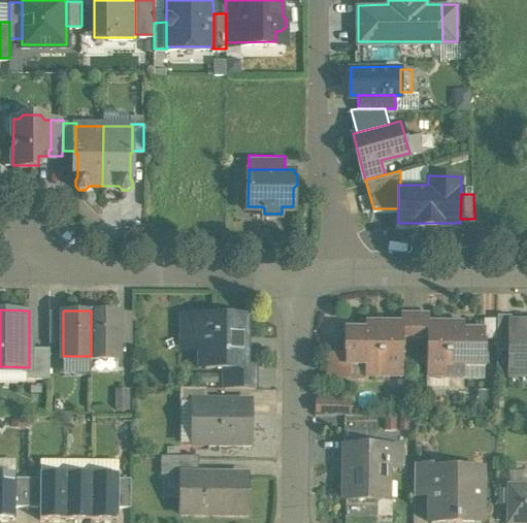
[(120,312),(91,311),(91,356),(119,356),(119,339),(120,313),(120,312)]
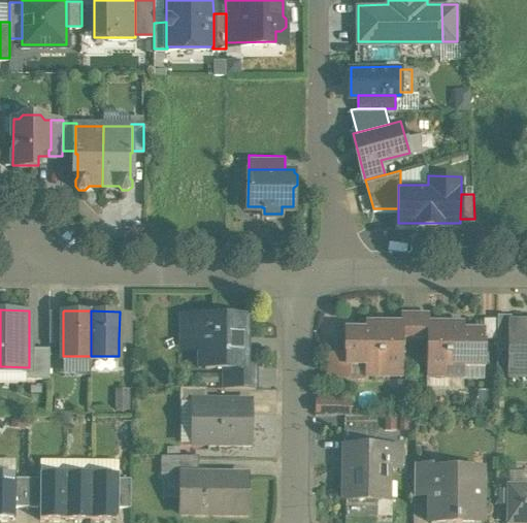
[(416,311),(401,311),(401,318),(401,335),(416,335),(416,311)]
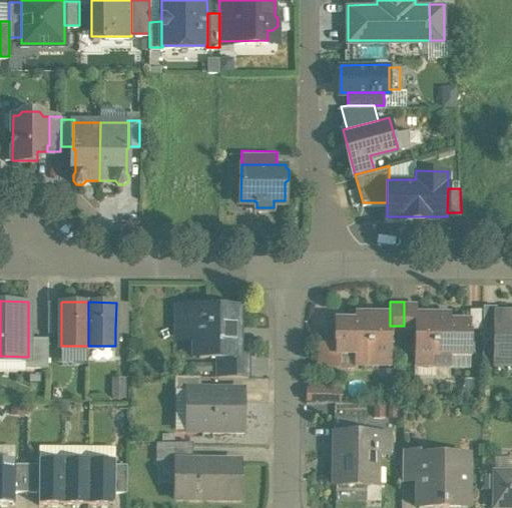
[(417,302),(404,302),(404,326),(415,326),(417,326),(417,309),(417,302)]
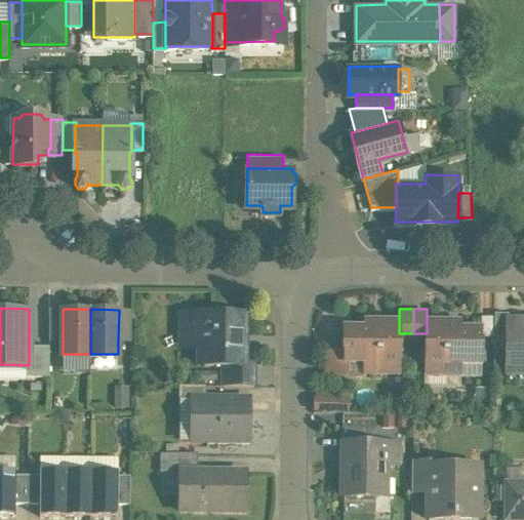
[(63,310),(49,310),(49,336),(63,336),(63,310)]
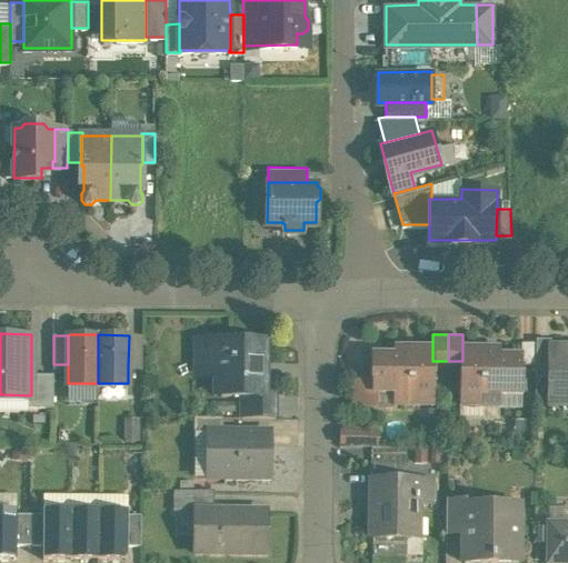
[(268,335),(196,337),(196,373),(213,373),(215,392),(240,392),(269,392),(268,335)]
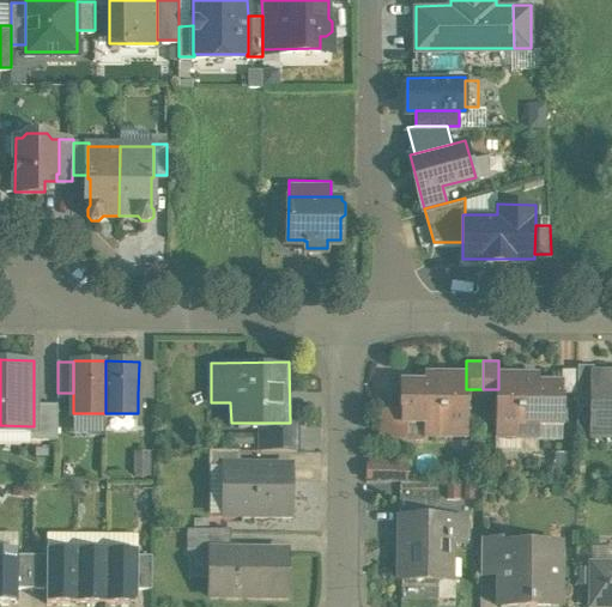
[(153,363),(139,363),(138,394),(153,394),(153,363)]
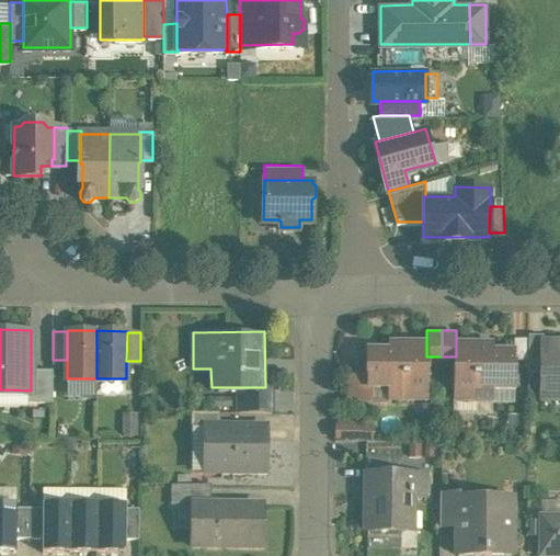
[(544,332),(529,332),(529,336),(529,358),(528,370),(543,370),(543,337),(544,332)]
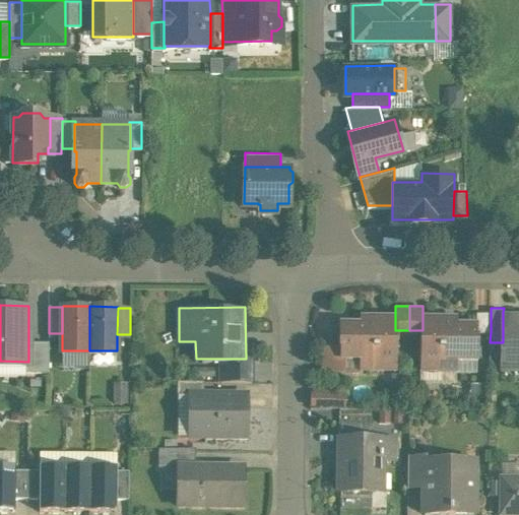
[(476,320),(476,331),(491,331),(491,311),(476,311),(476,320)]
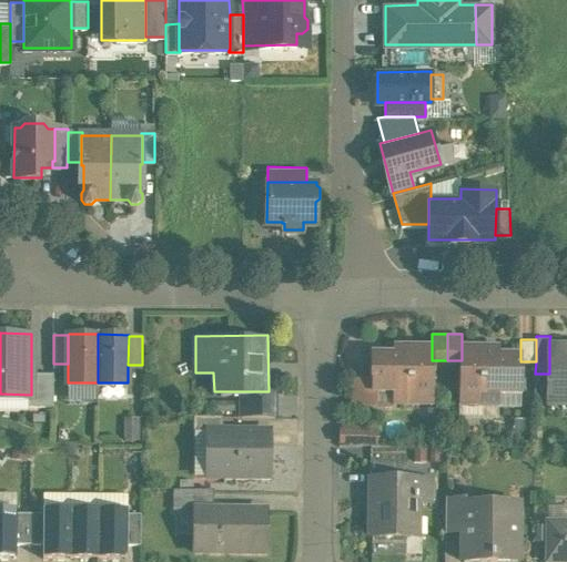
[(566,340),(549,340),(549,374),(549,394),(566,394),(566,340)]
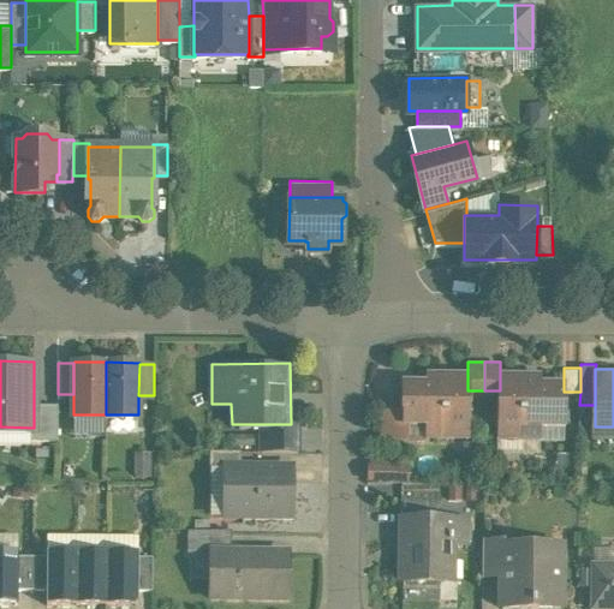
[(468,370),(441,370),(441,378),(403,378),(401,407),(405,407),(405,422),(427,422),(427,435),(468,435),(468,390),(468,370)]
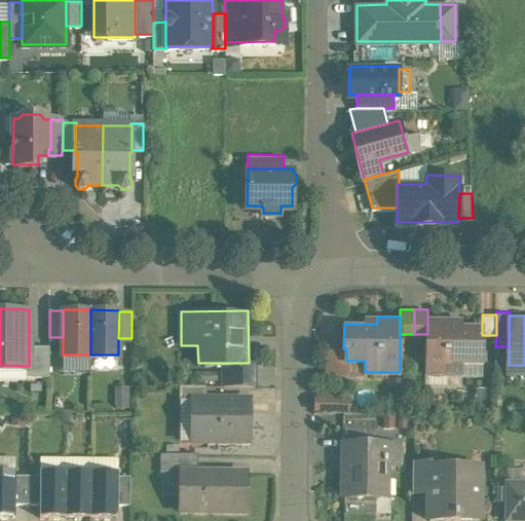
[(461,317),(427,317),(427,334),(425,334),(425,372),(462,372),(462,362),(482,362),(482,335),(482,324),(461,324),(461,317)]
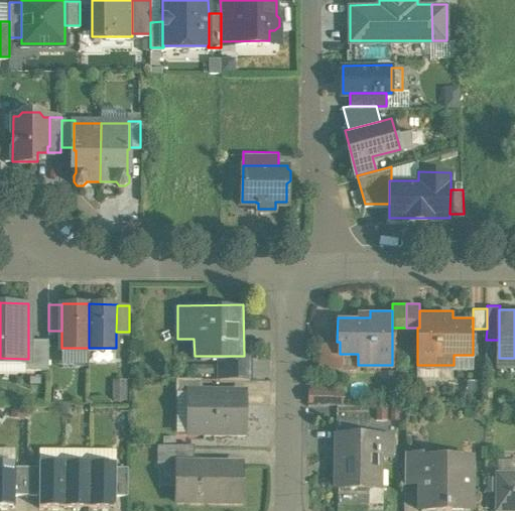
[(28,339),(28,359),(28,366),(48,366),(48,339),(28,339)]
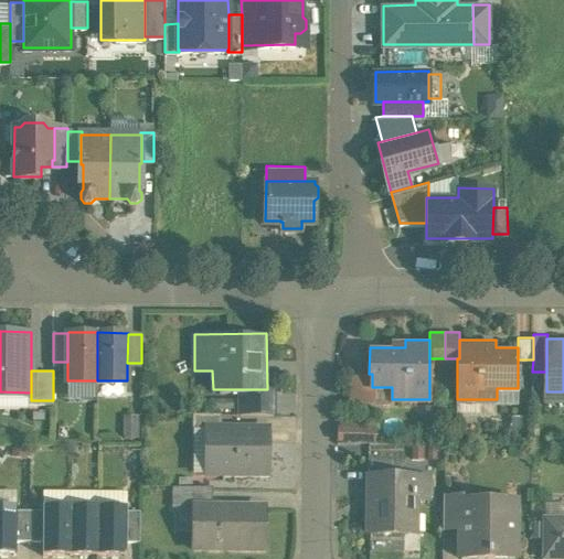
[(371,402),(372,387),(372,374),(369,374),(350,374),(350,401),(371,402)]
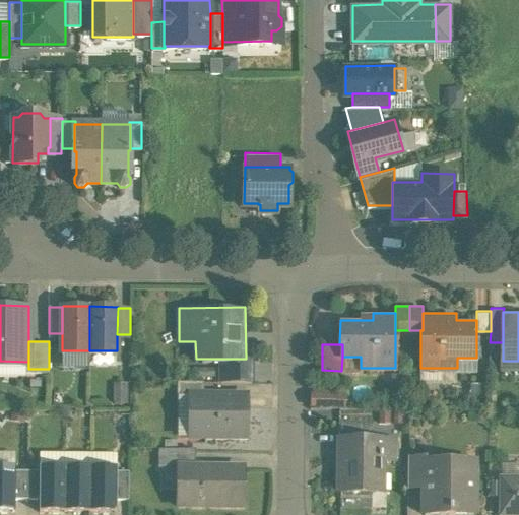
[(246,359),(219,359),(219,380),(253,379),(253,359),(246,359)]
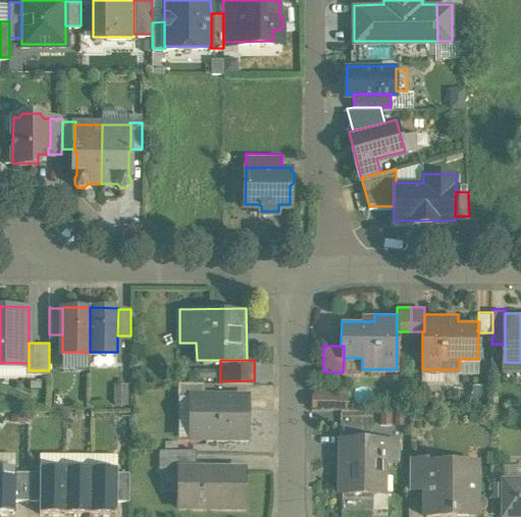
[(204,380),(177,380),(177,396),(192,396),(192,394),(204,394),(204,380)]
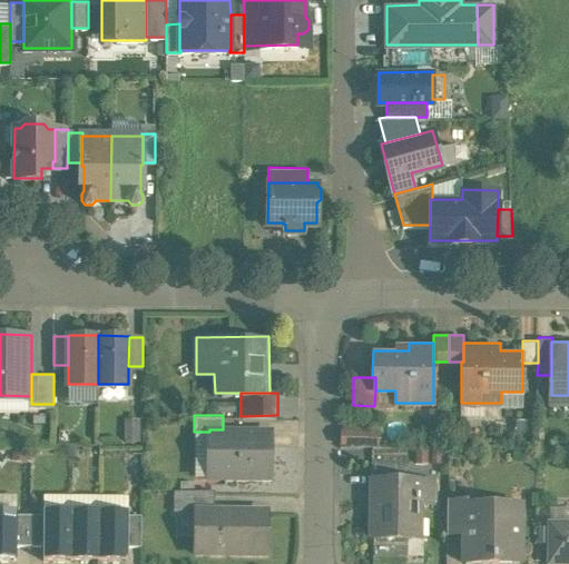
[(370,416),(347,416),(346,442),(370,442),(370,416)]
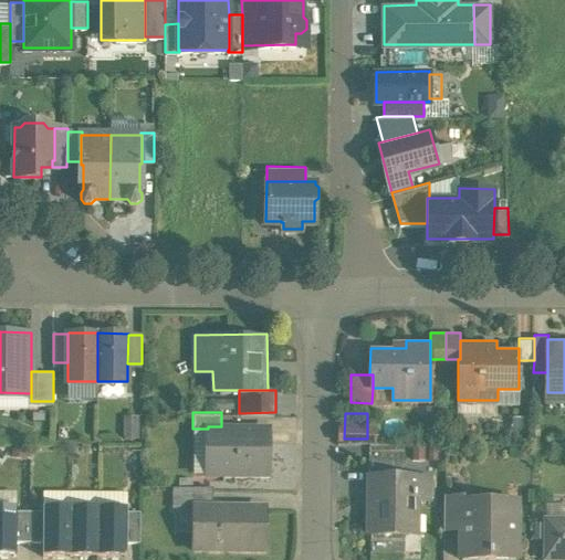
[(153,423),(138,422),(137,443),(153,443),(153,423)]
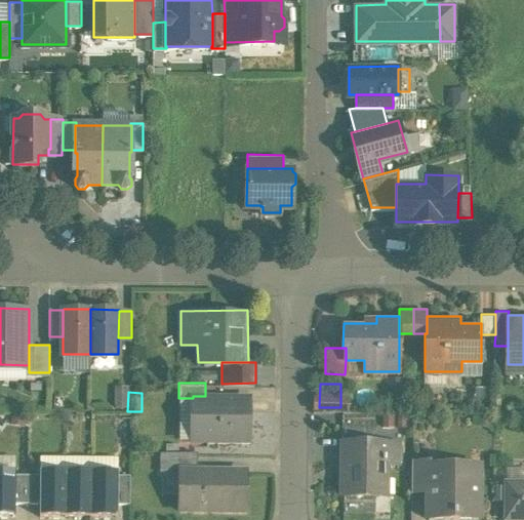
[(205,396),(193,396),(193,398),(193,439),(249,440),(250,396),(205,396)]
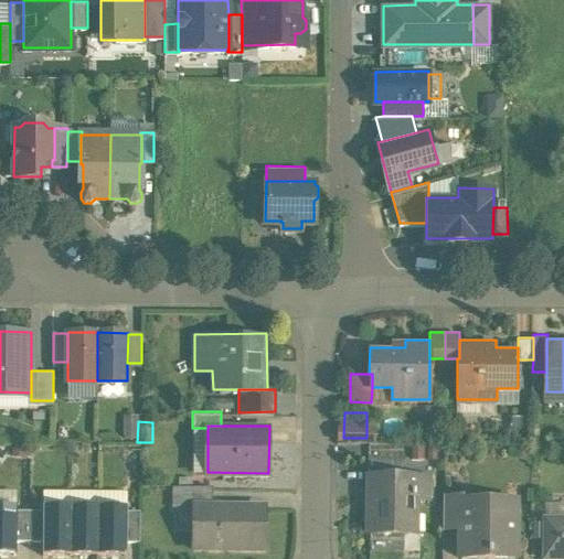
[(431,474),(368,474),(368,497),(371,497),(370,531),(405,531),(405,512),(416,512),(416,495),(431,495),(431,474)]
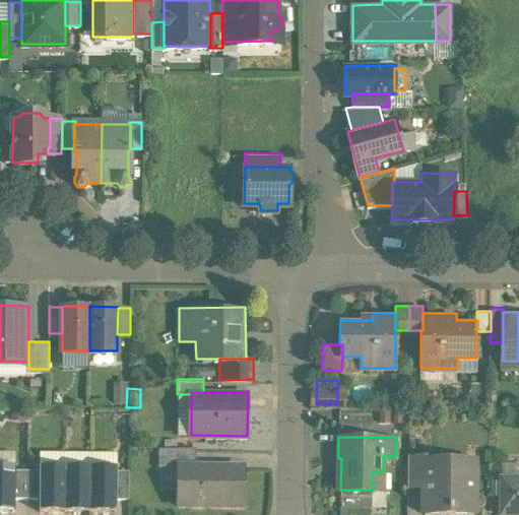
[(196,446),(160,446),(160,465),(179,466),(179,464),(196,464),(196,446)]
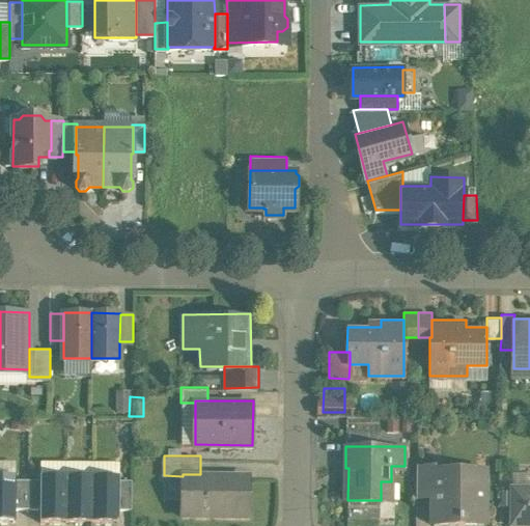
[(484,467),(436,466),(436,464),(417,464),(416,493),(434,493),(434,523),(484,523),(484,467)]
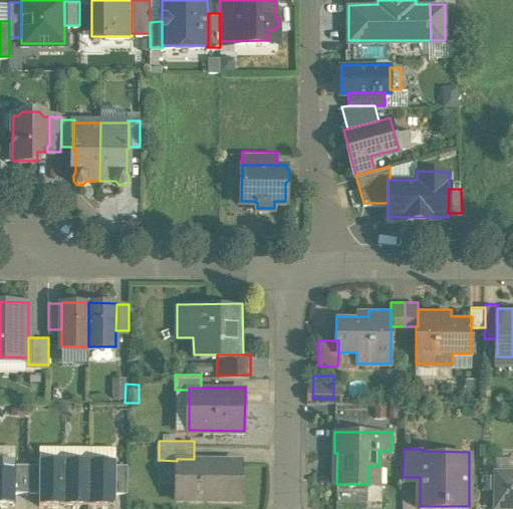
[(15,458),(0,458),(0,501),(14,502),(14,490),(15,463),(15,458)]
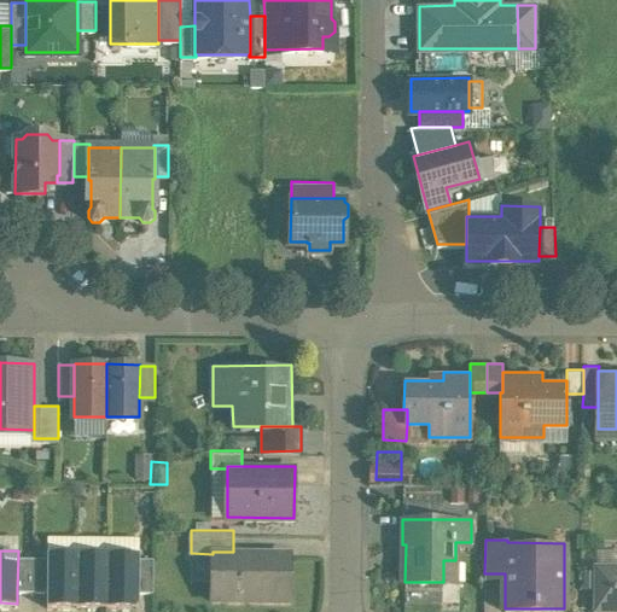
[(139,552),(48,552),(48,557),(47,590),(47,605),(139,606),(139,592),(139,558),(139,552)]
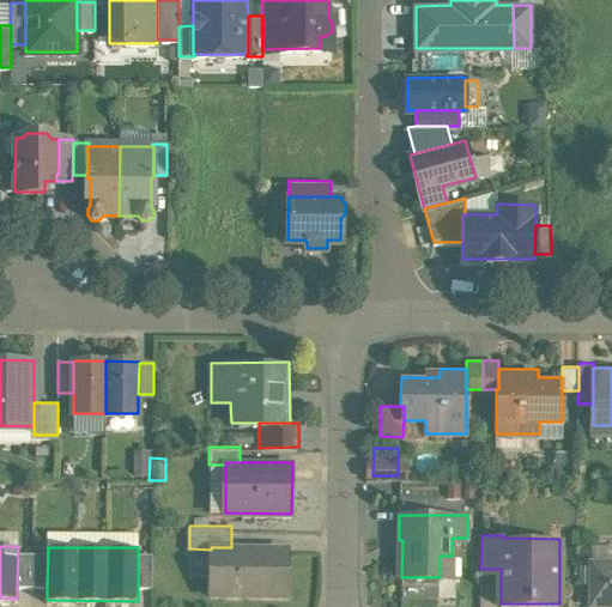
[(231,547),(211,547),(211,550),(210,593),(288,594),(288,547),(231,547)]
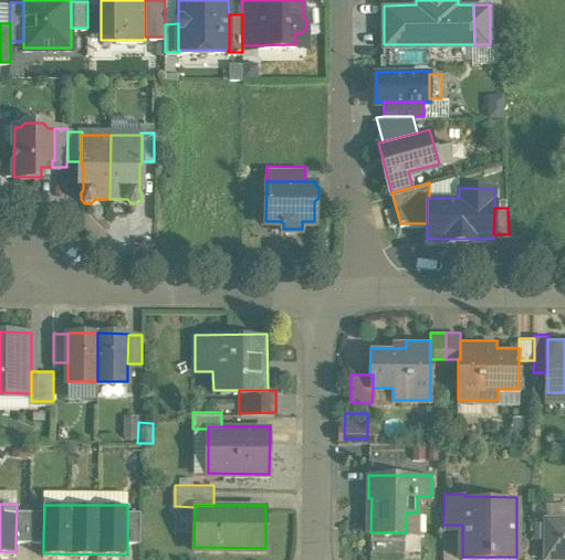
[(30,509),(17,509),(16,539),(30,539),(30,509)]
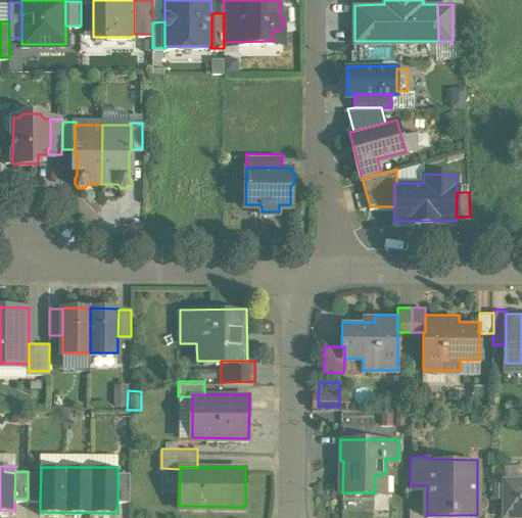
[(41,471),(28,471),(28,499),(40,500),(41,471)]
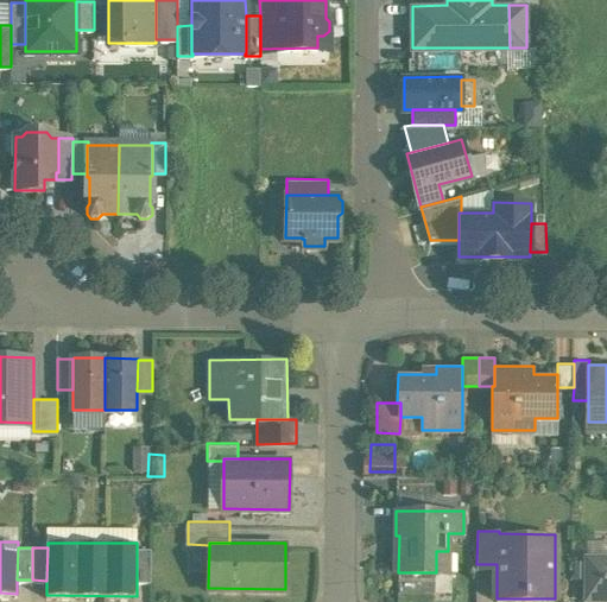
[(151,549),(137,549),(137,582),(151,582),(151,549)]
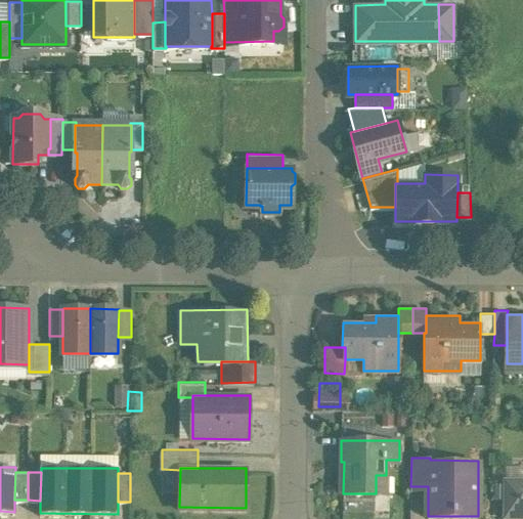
[(522,479),(506,479),(505,517),(522,517),(522,479)]
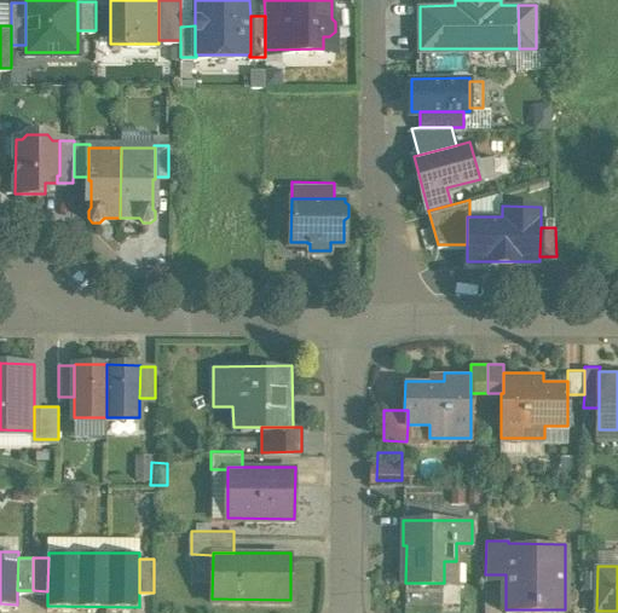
[(460,584),(442,583),(442,597),(458,597),(460,584)]
